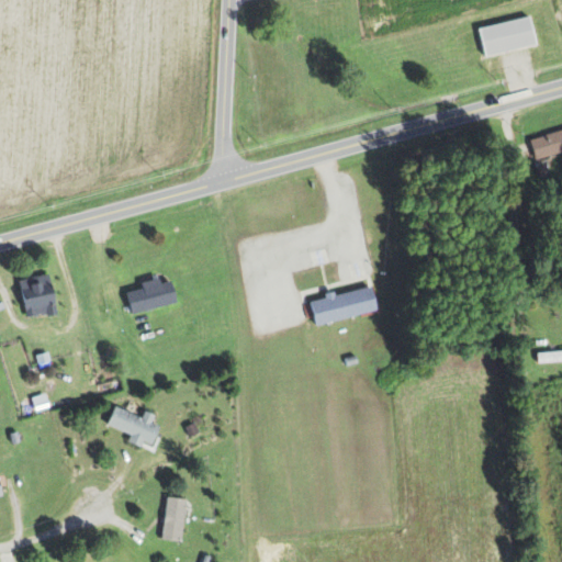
[(479,27),(485,57),(537,45),(530,15),(479,27)]
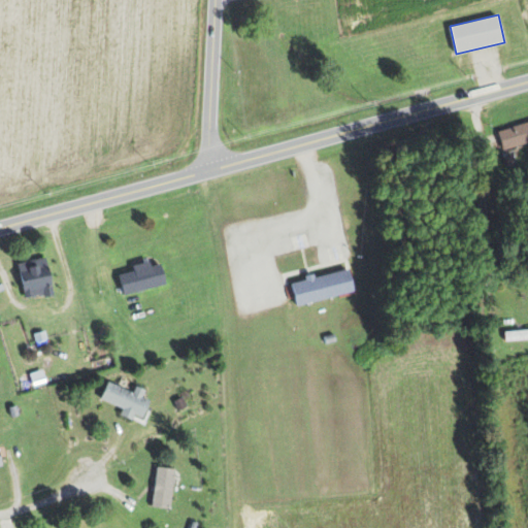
[(527,144),(527,122),(496,130),(501,151),(527,144)]
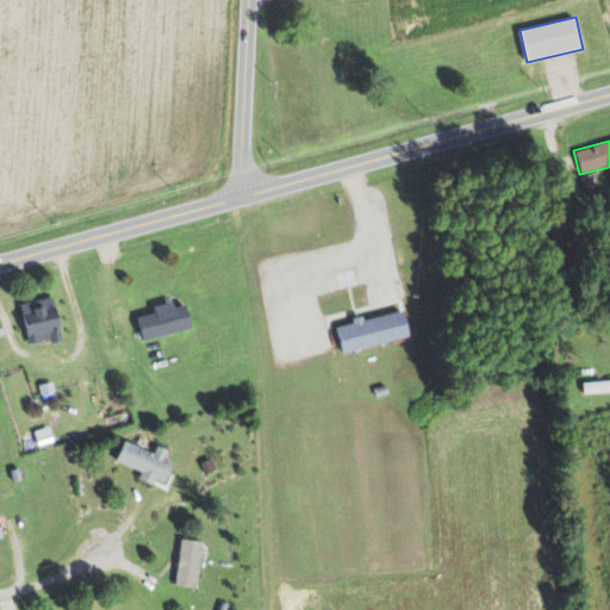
[(24,303),(29,335),(51,332),(50,328),(58,327),(56,299),(24,303)]
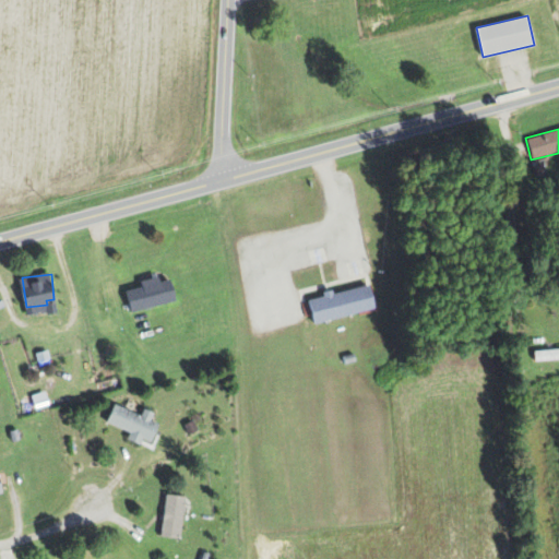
[(140,281),(141,287),(127,290),(131,311),(176,302),(171,278),(161,281),(159,277),(140,281)]
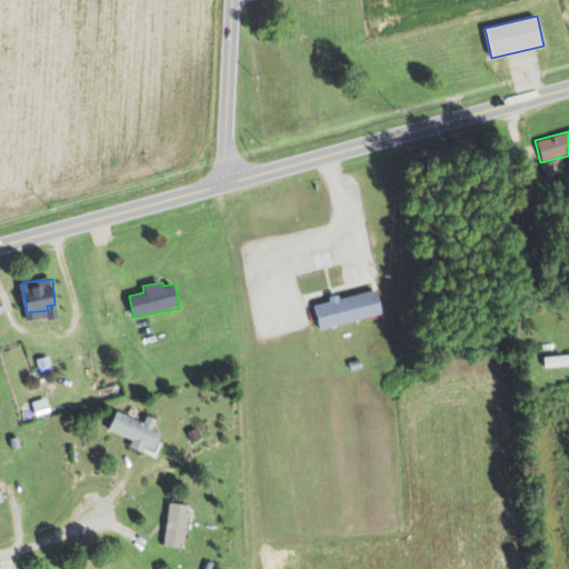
[(382,315),(377,289),(340,298),(339,295),(328,298),(329,302),(315,306),(320,329),(382,315)]
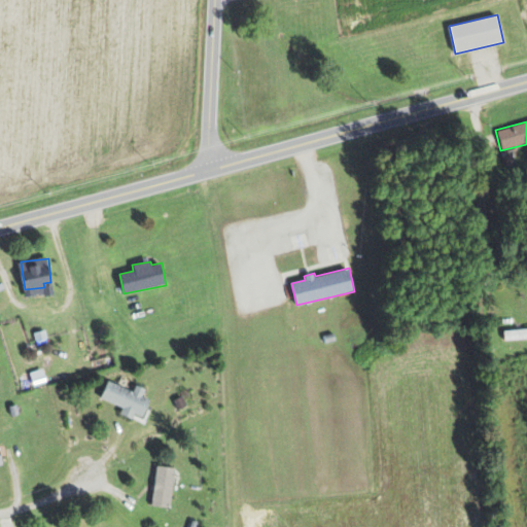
[(526,327),(503,328),(504,339),(526,337),(526,327)]
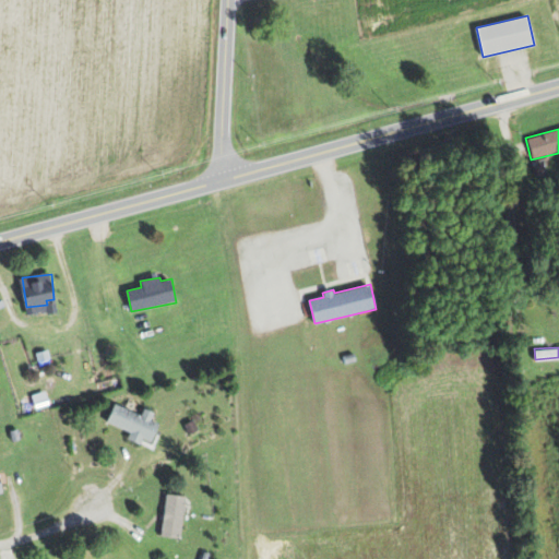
[(141,413),(115,403),(107,421),(130,431),(127,438),(141,443),(144,438),(152,441),(159,423),(151,418),(154,411),(144,406),(141,413)]
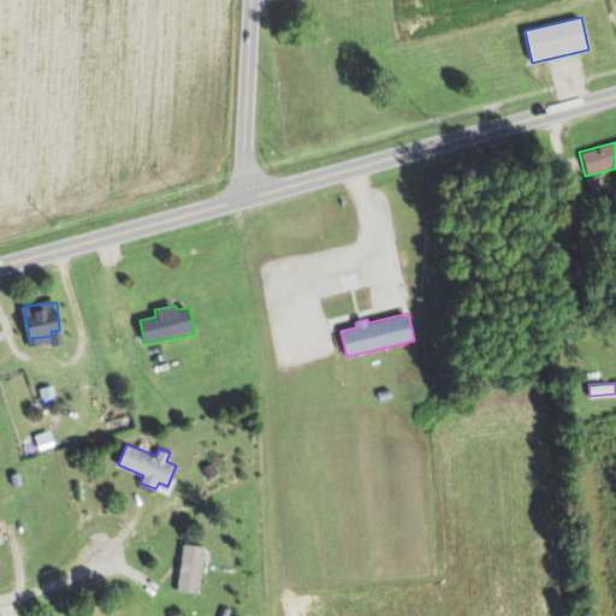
[(200,592),(203,545),(182,544),(178,590),(200,592)]
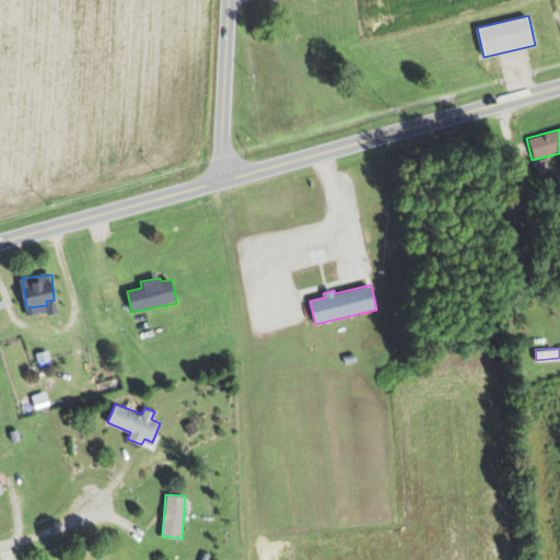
All buildings are outlined.
